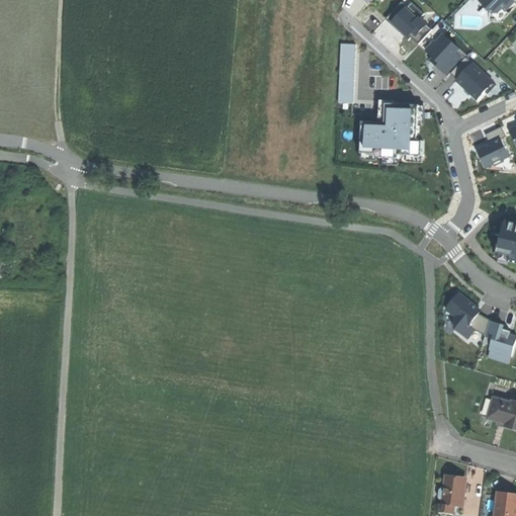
[(478,0),(490,12),(496,12),(501,7),(504,10),(512,1),(511,0),(478,0)]
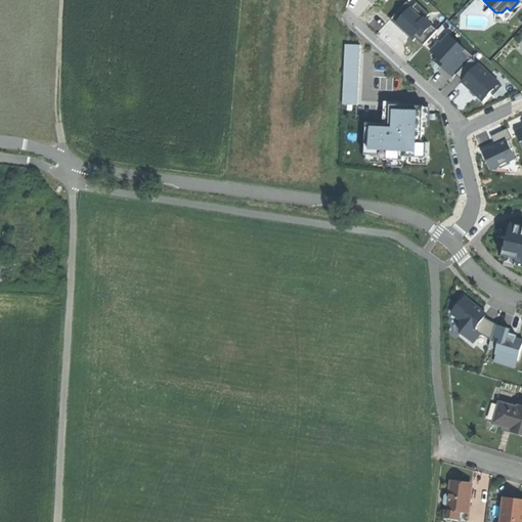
[(388,16),(409,37),(412,34),(418,38),(432,19),(422,12),(421,14),(404,1),(388,16)]
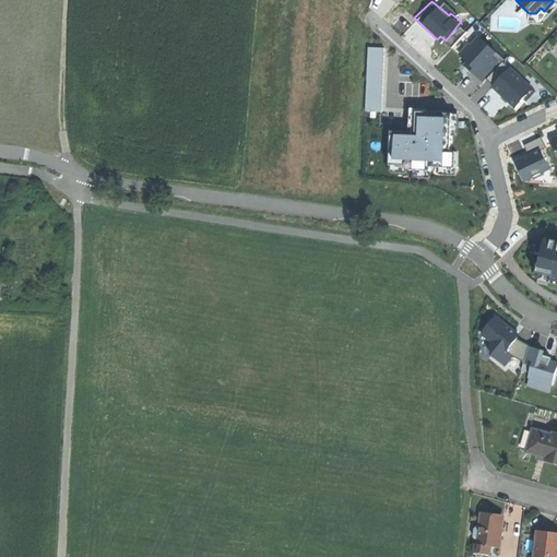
[(535,13),(529,13),(529,21),(538,22),(546,13),(544,11),(541,8),(535,13)]
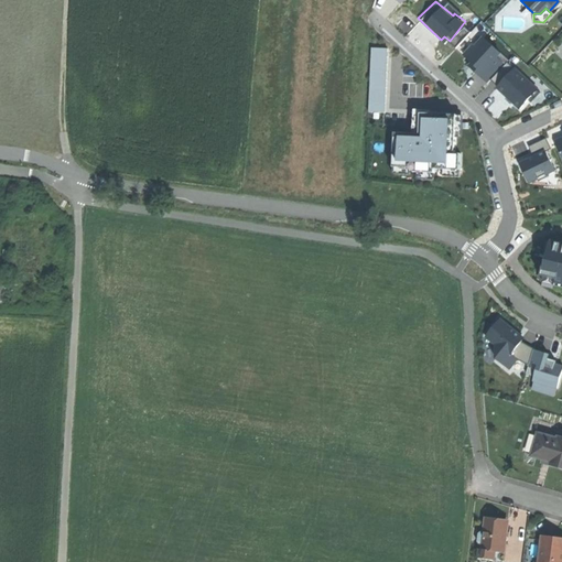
[(471,44),(462,54),(476,66),(472,69),(486,82),(489,79),(504,63),(495,55),(498,52),(482,36),(473,46),(471,44)]
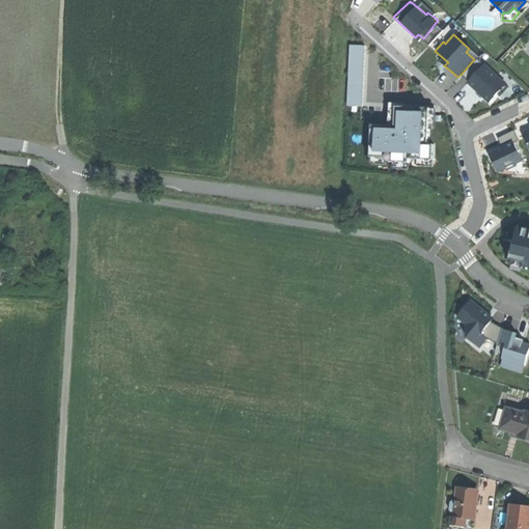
[(349,44),(345,104),(360,105),(363,45),(349,44)]
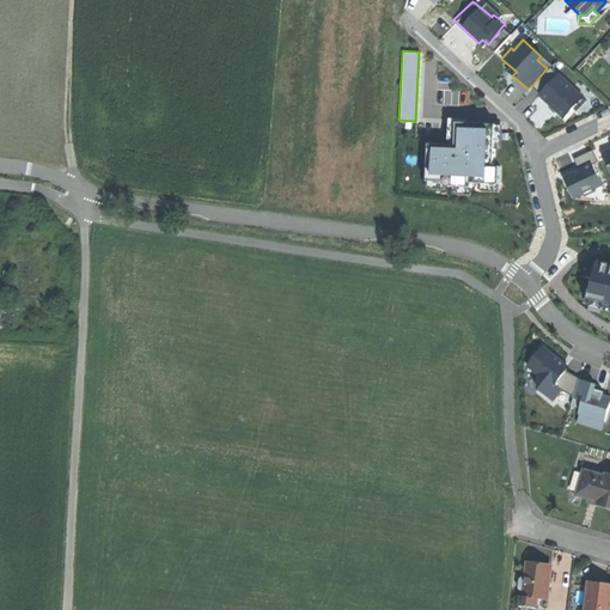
[(547,68),(531,86),(538,92),(537,93),(562,116),(572,107),(574,110),(585,99),(549,67),(547,68)]
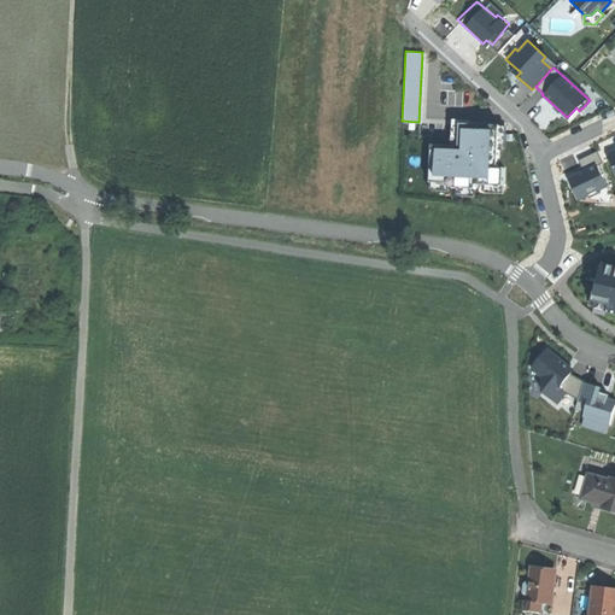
[(431,144),(429,181),(451,182),(451,187),(474,188),(474,183),(502,185),(503,167),(496,167),(498,126),(458,123),(458,135),(450,134),(450,145),(431,144)]
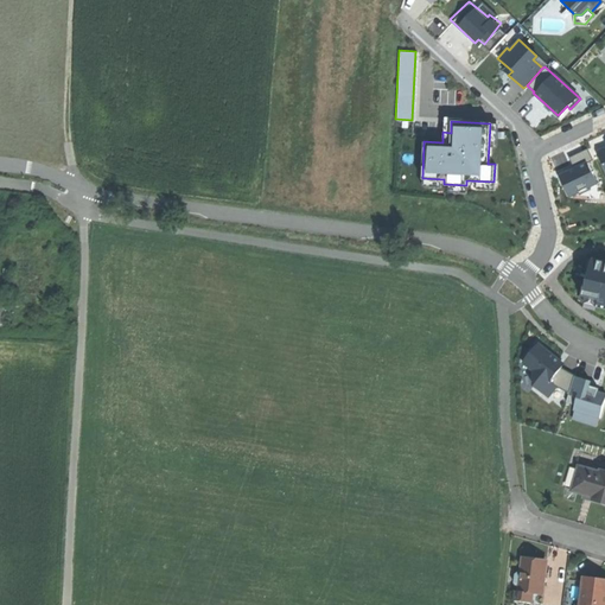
[(561,173),(561,182),(568,195),(577,191),(578,193),(587,189),(586,186),(596,182),(586,163),(592,159),(586,147),(567,157),(572,167),(561,173)]
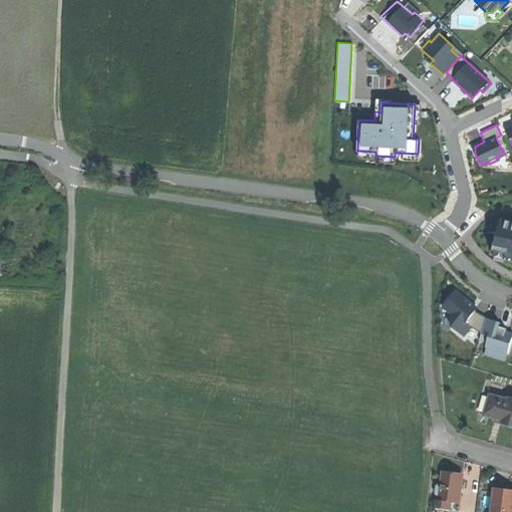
[(511,221),(503,219),(501,228),(499,227),(496,240),(494,239),(492,250),(506,253),(505,256),(511,257),(511,221)]
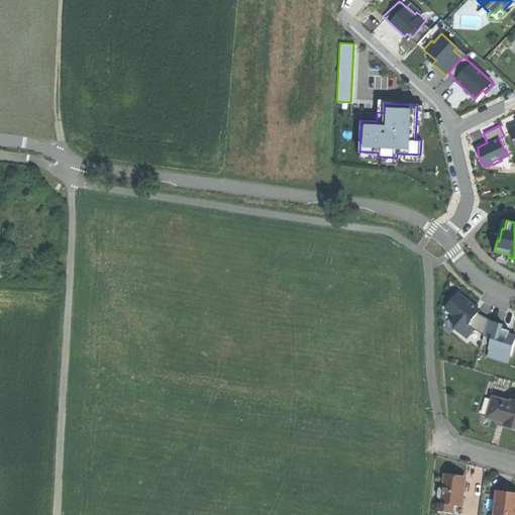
[(457,291),(443,307),(452,314),(452,327),(466,337),(473,328),(483,333),(488,319),(488,318),(477,311),(472,307),(474,304),(457,291)]
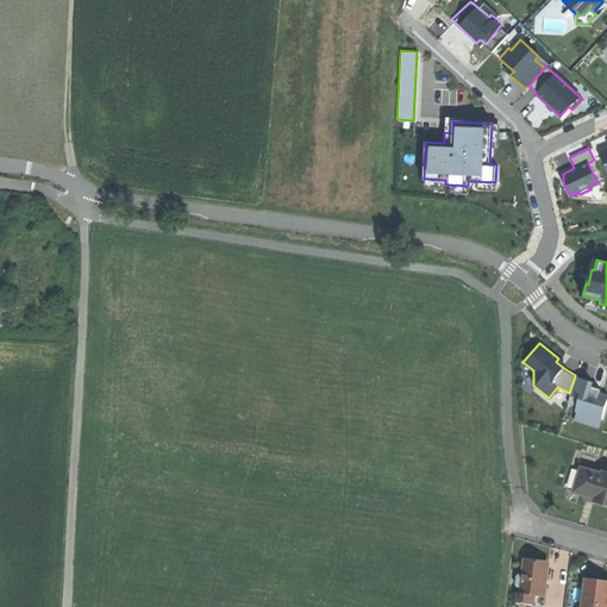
[(569,393),(567,402),(576,405),(575,410),(600,418),(606,395),(594,390),(589,389),(592,381),(575,376),(569,393)]
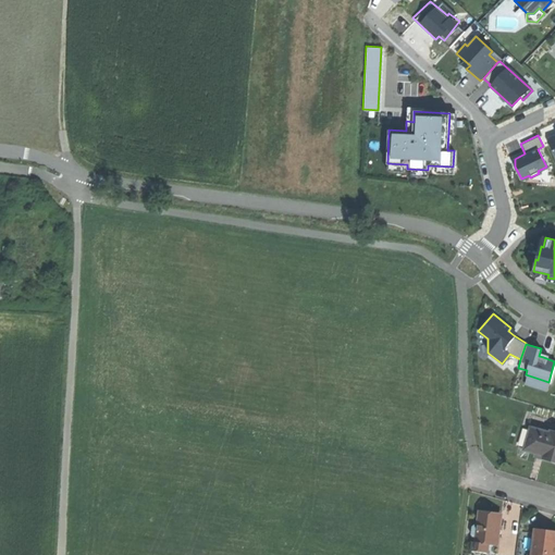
[(542,430),(530,427),(529,430),(523,447),(523,449),(535,453),(543,455),(542,457),(554,460),(554,431),(550,430),(549,436),(541,434),(542,430)]
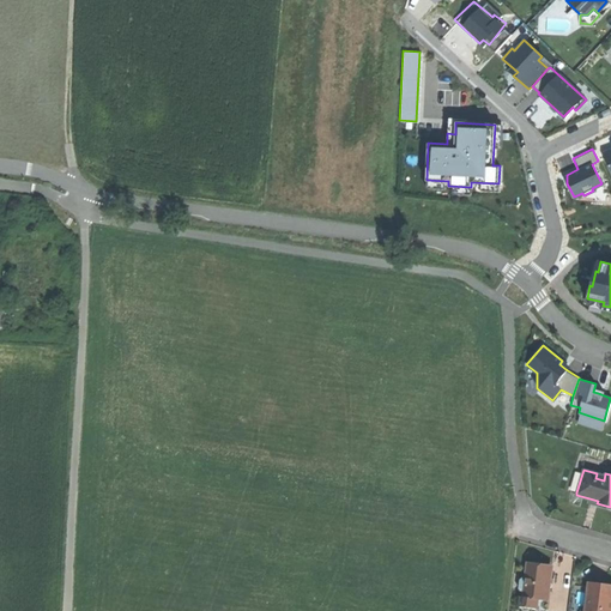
[(582,473),(576,472),(572,491),(576,492),(582,473)]
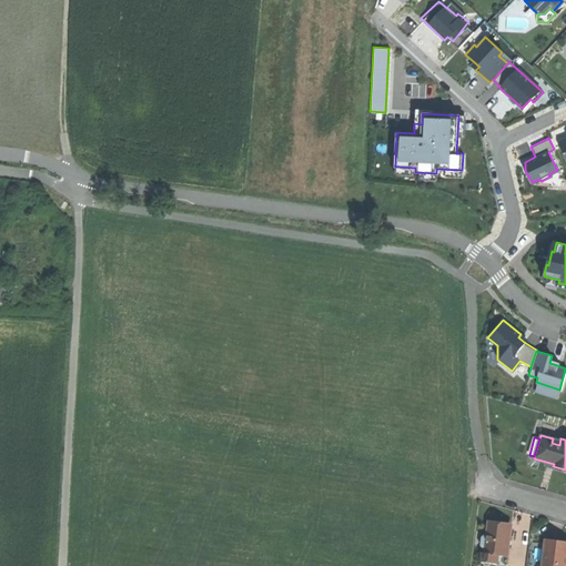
[(504,526),(488,524),(486,536),(483,535),(481,537),(479,545),(482,547),(485,547),(495,548),(495,554),(497,555),(506,556),(508,539),(509,536),(511,526),(504,526)]
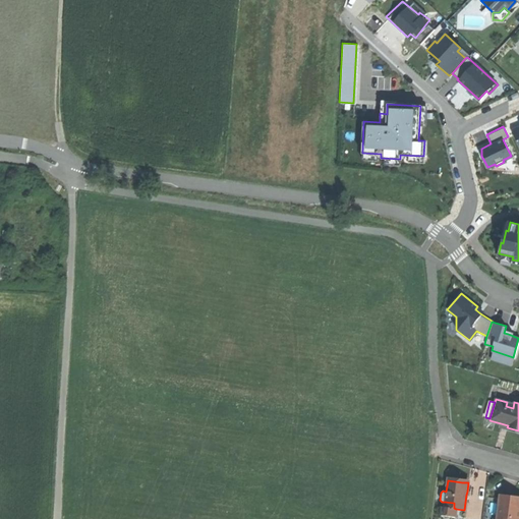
[(518,518),(518,497),(500,495),(499,506),(502,507),(500,518),(518,518)]
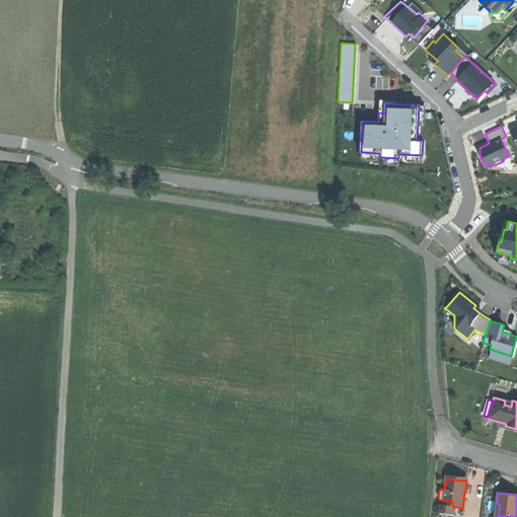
[(443,506),(440,505),(439,513),(453,514),(454,507),(452,506),(443,506)]
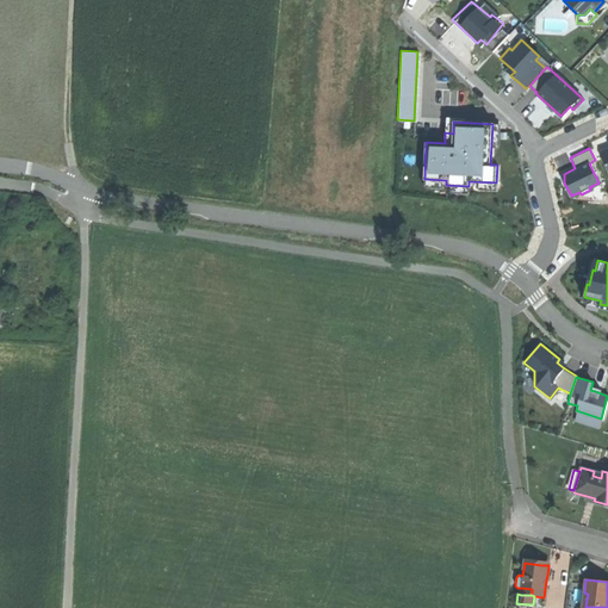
All buildings are outlined.
